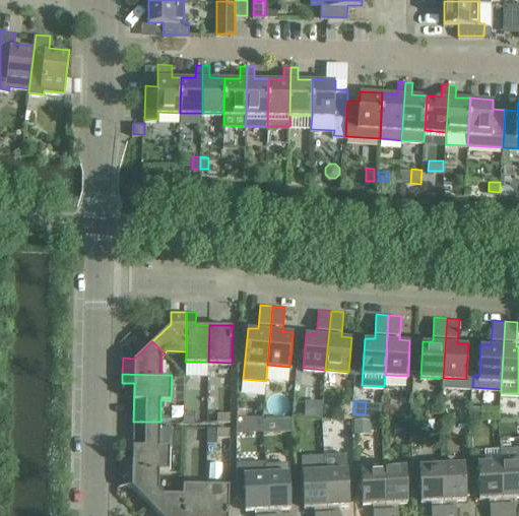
[(394,405),(384,404),(383,414),(393,415),(394,405)]
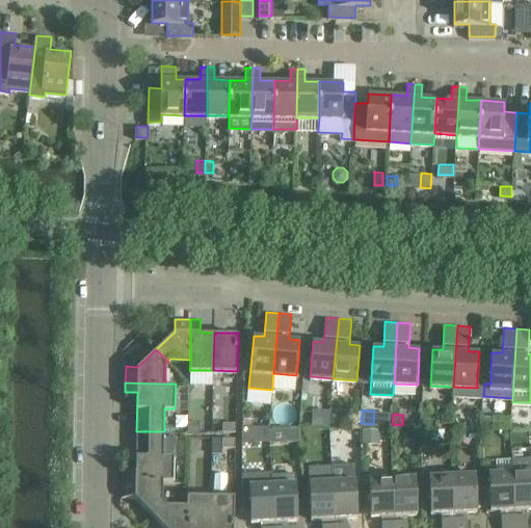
[(189,418),(188,429),(200,429),(200,418),(189,418)]
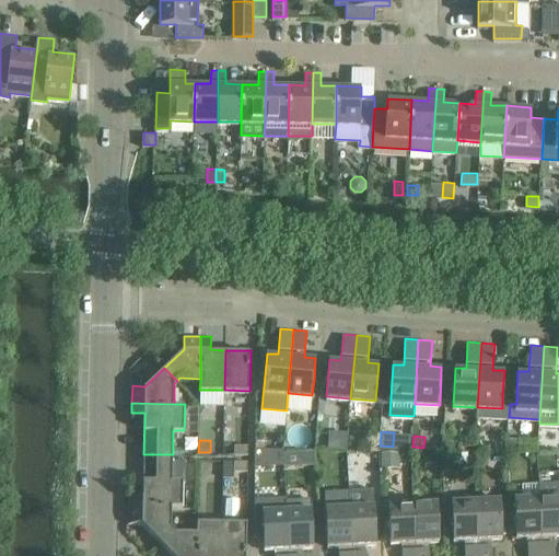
[(234,442),(234,452),(248,452),(248,443),(234,442)]
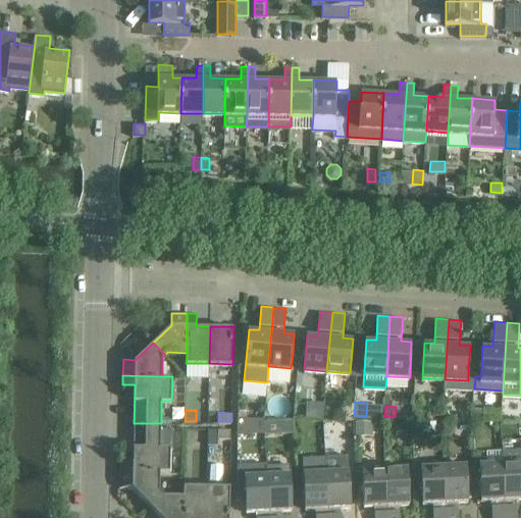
[(293,418),(279,419),(280,431),(294,430),(293,418)]
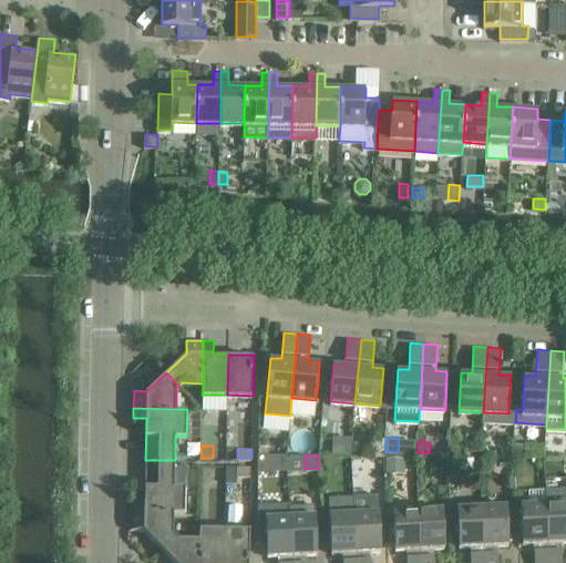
[(386,457),(386,471),(404,471),(404,457),(386,457)]
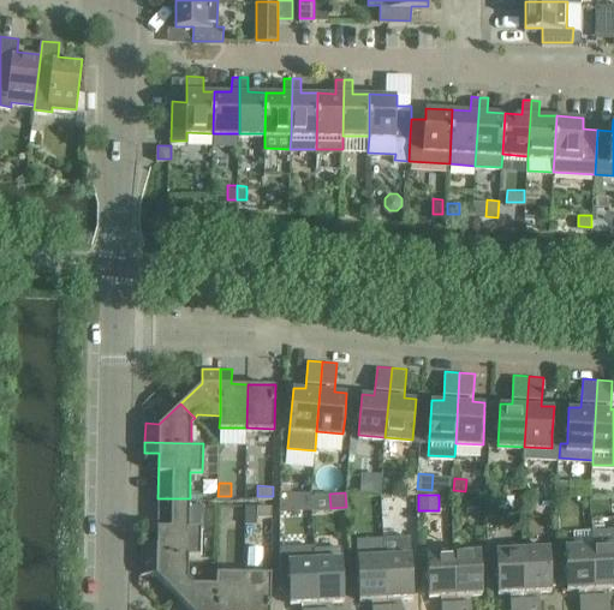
[(514,495),(499,495),(499,507),(514,506),(514,495)]
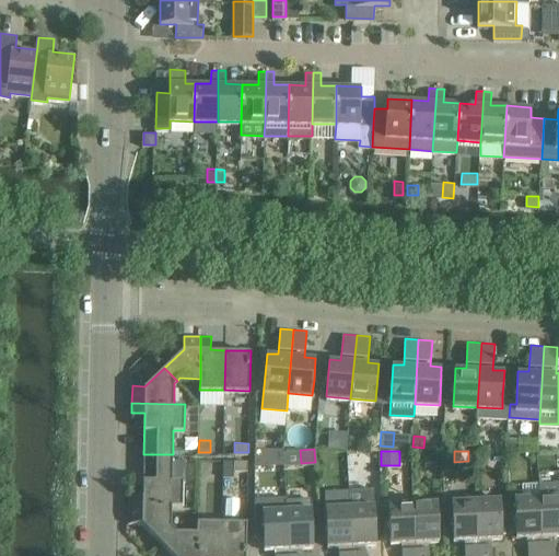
[(143,454),(143,467),(143,495),(130,495),(130,505),(172,506),(183,506),(183,479),(173,479),(173,454),(143,454)]
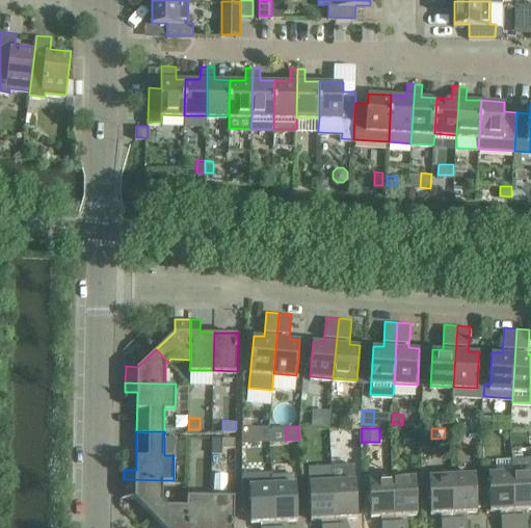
[(213,436),(212,451),(222,451),(222,445),(222,436),(213,436)]
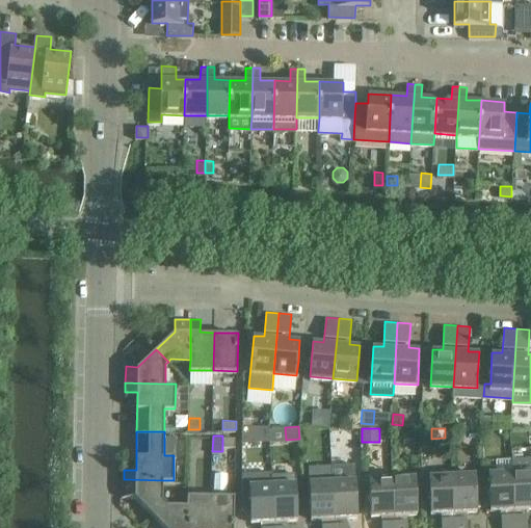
[(222,436),(222,445),(236,445),(236,436),(222,436)]
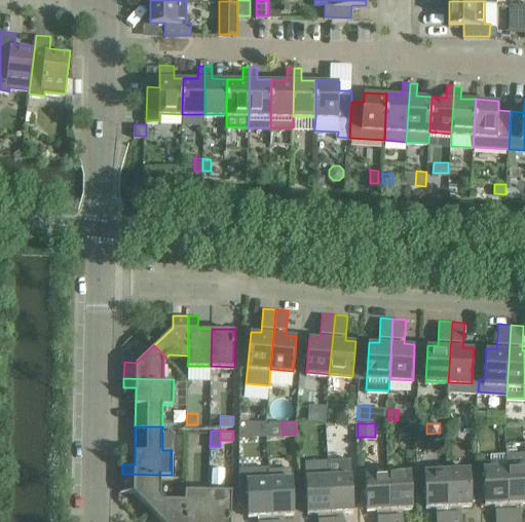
[(491,467),(484,467),(484,480),(485,502),(495,502),(496,521),(509,521),(505,453),(505,451),(490,452),(491,467)]
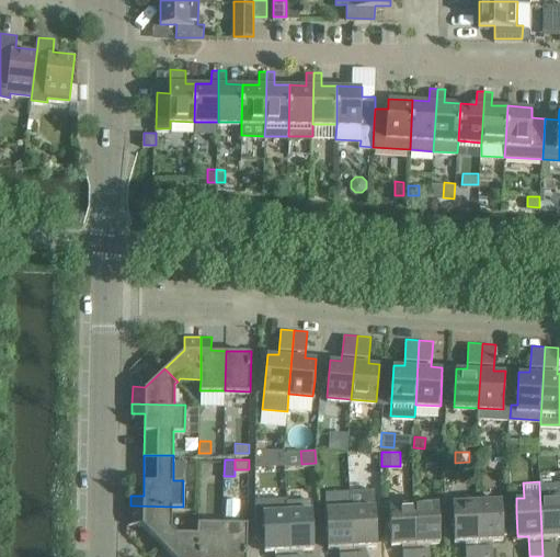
[(559,482),(539,484),(543,556),(556,556),(556,534),(559,534),(559,482)]
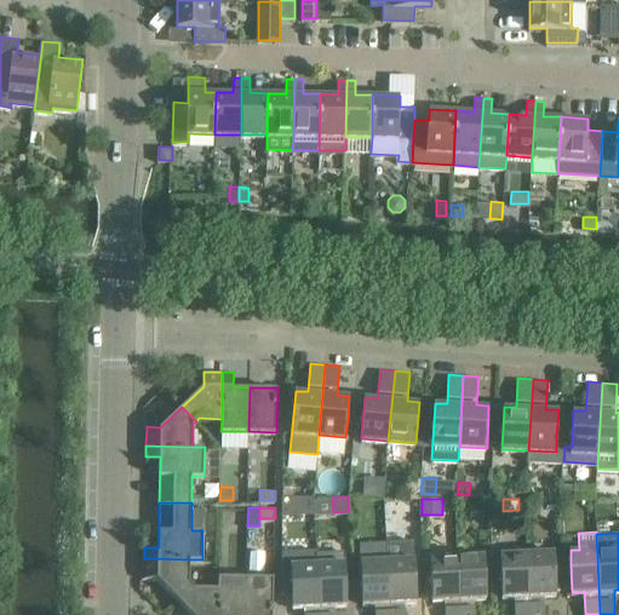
[(417,599),(414,558),(414,539),(387,540),(388,559),(390,614),(405,614),(405,601),(417,599)]
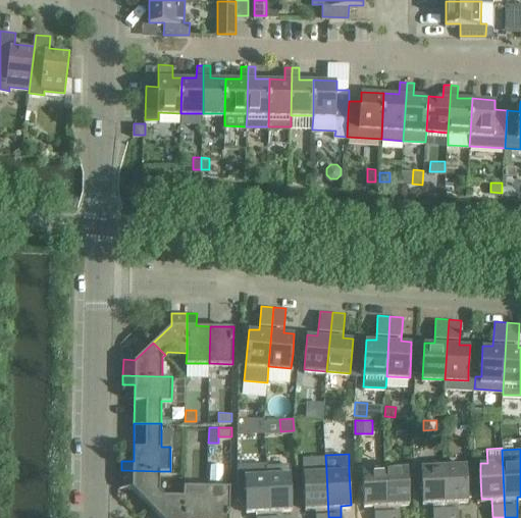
[(316,517),(328,517),(326,471),(325,455),(303,456),(305,508),(316,507),(316,517)]
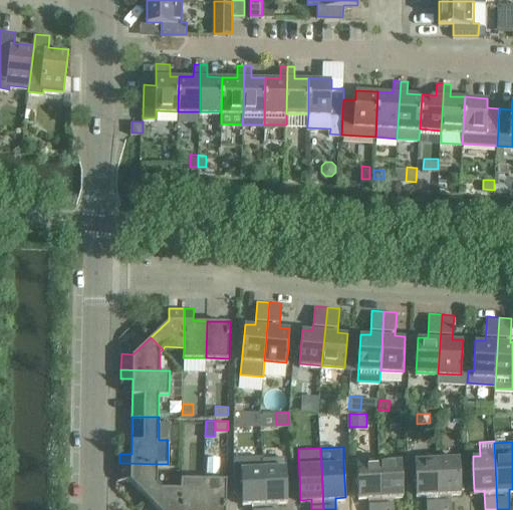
[(235,456),(234,491),(242,491),(243,503),(253,502),(253,509),(265,509),(263,457),(263,455),(235,456)]
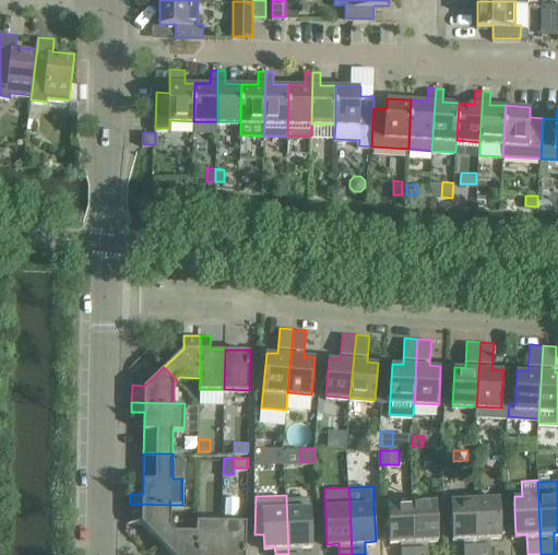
[(310,496),(286,497),(288,554),(301,554),(301,545),(313,544),(312,521),(311,506),(310,496)]
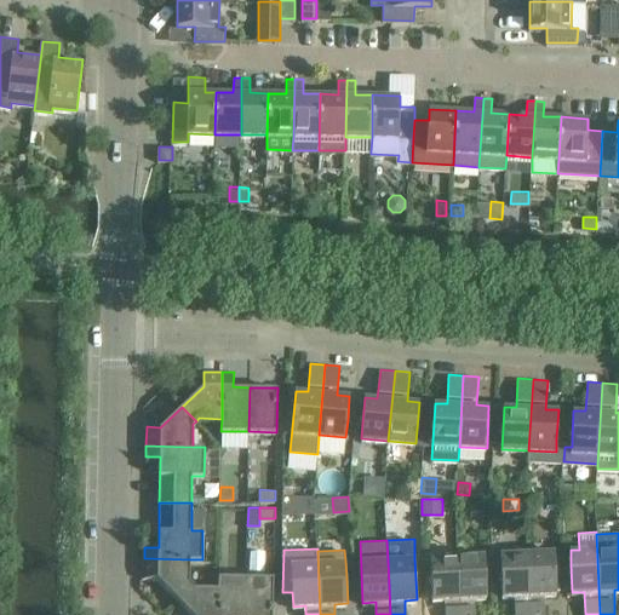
[(527,552),(529,614),(544,614),(544,593),(556,593),(555,551),(527,552)]
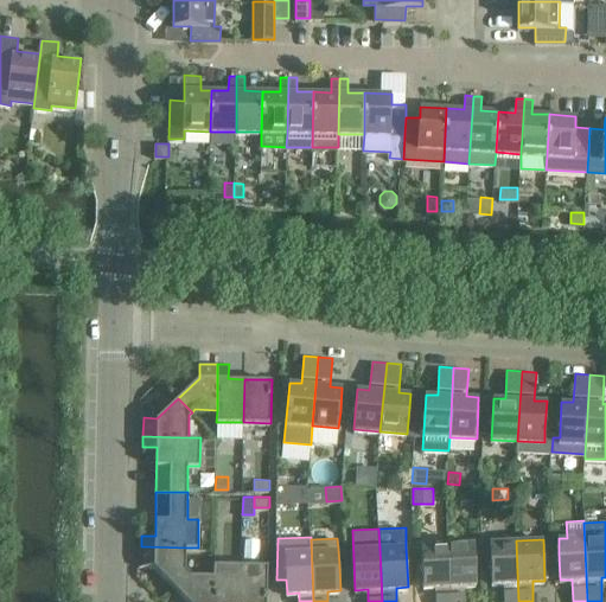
[(518,601),(516,540),(490,542),(492,583),(504,583),(504,601),(518,601)]
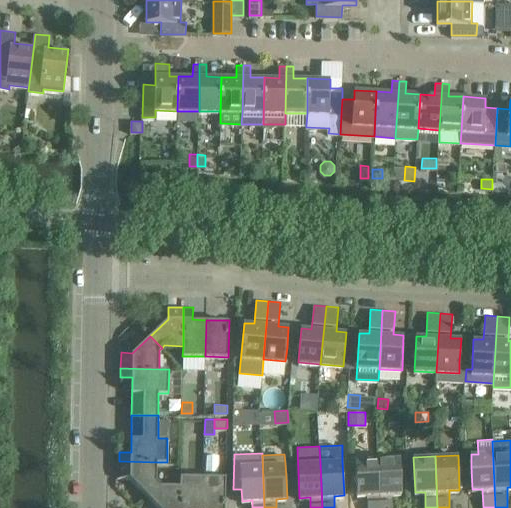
[(378,459),(380,507),(392,507),(392,493),(402,493),(400,458),(378,459)]
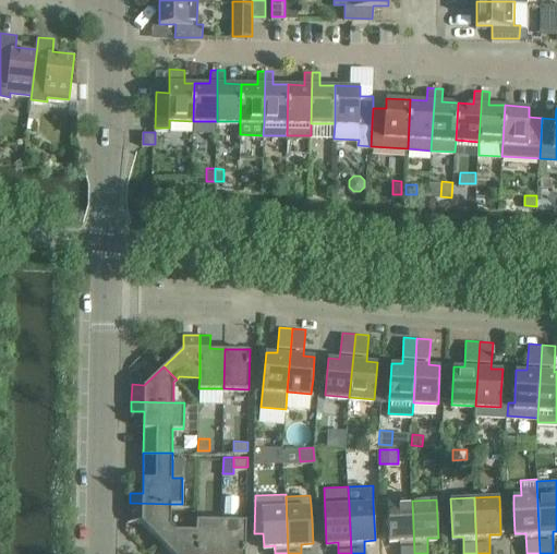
[(414,553),(412,501),(387,502),(389,540),(400,539),(401,553),(414,553)]
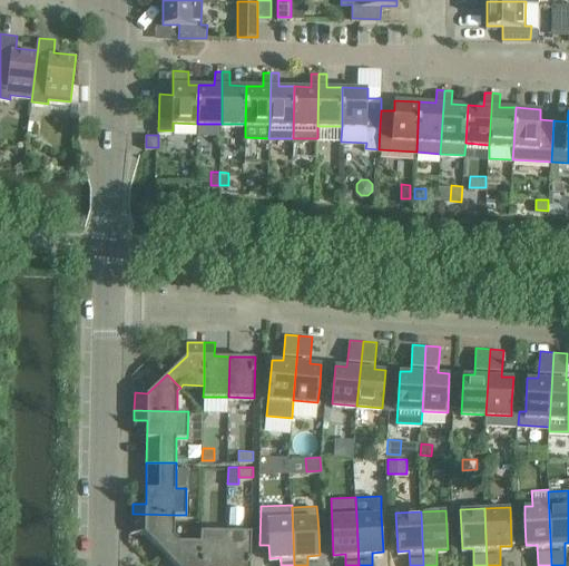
[(175,535),(175,515),(133,514),(131,532),(145,532),(164,550),(177,537),(175,535)]
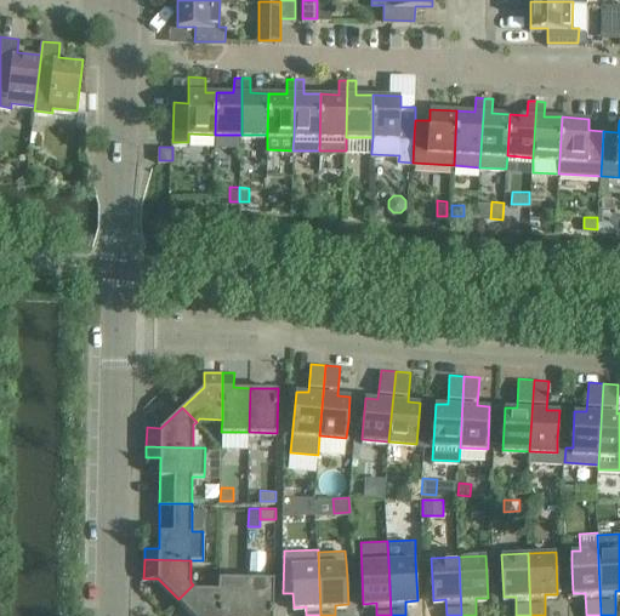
[(219,588),(217,615),(245,615),(246,577),(219,577),(219,588)]
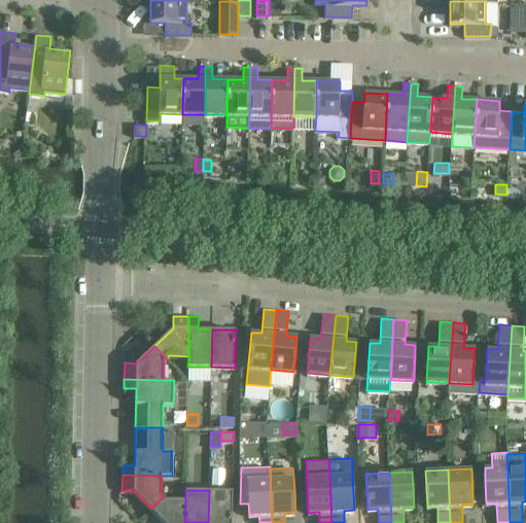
[(209,490),(208,522),(232,522),(233,491),(209,490)]
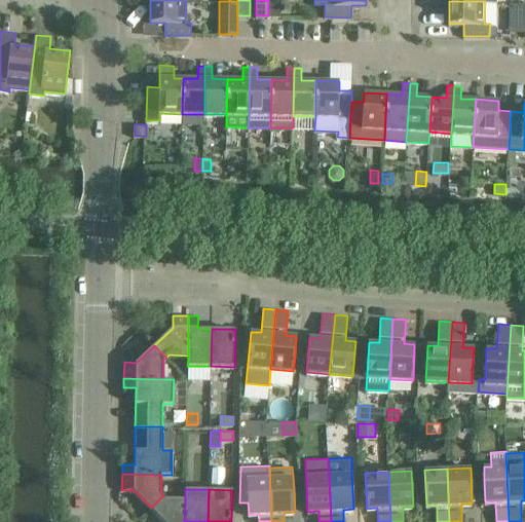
[(163,495),(151,508),(164,521),(184,521),(185,498),(166,498),(163,495)]
